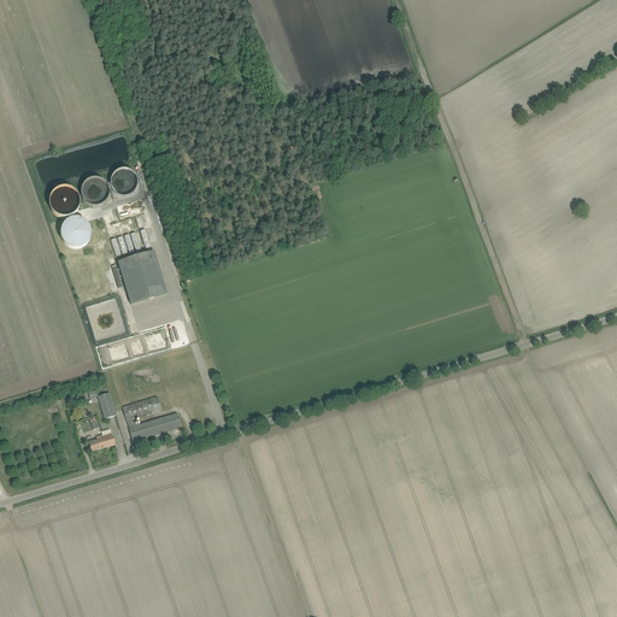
[(137,170),(113,170),(113,195),(137,197),(137,170)]
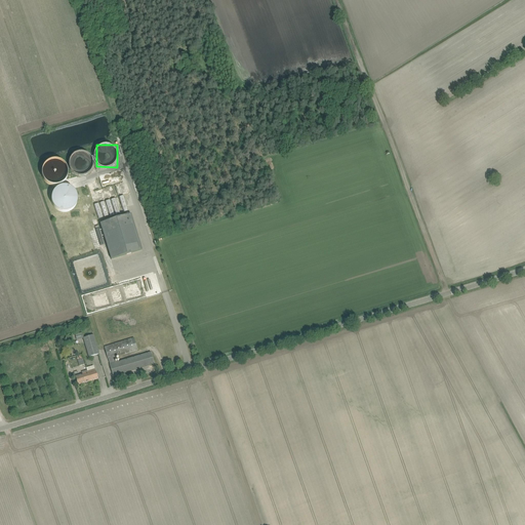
[(121,170),(114,175),(119,182),(126,176),(121,170)]
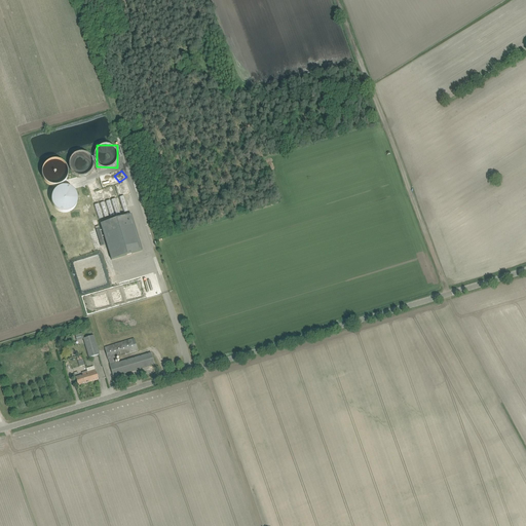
[(120,210),(120,199),(111,200),(111,211),(120,210)]
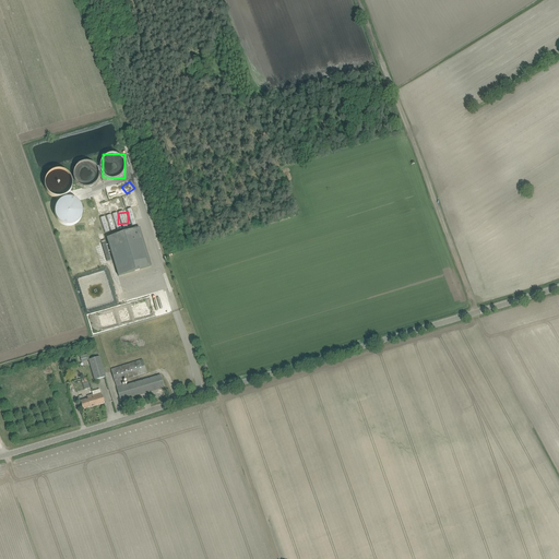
[(105,227),(115,227),(115,216),(105,216),(105,227)]
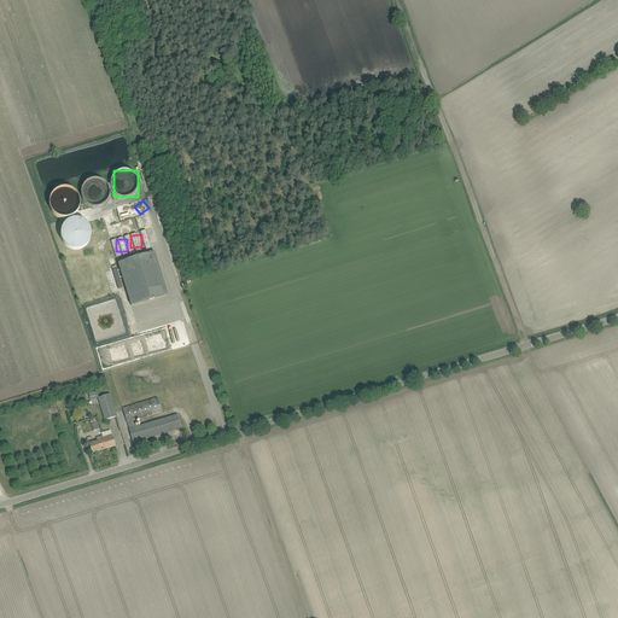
[(153,248),(114,260),(112,255),(98,260),(101,269),(116,264),(115,264),(118,263),(130,305),(168,295),(153,248)]
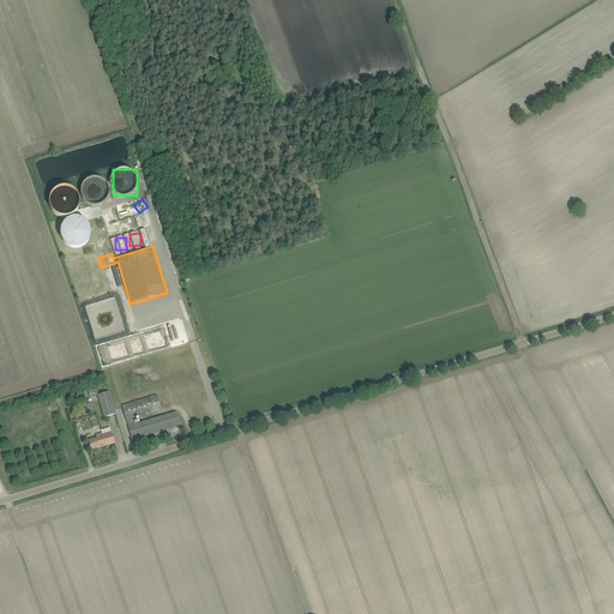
[(89,313),(94,338),(101,336),(102,332),(112,333),(113,330),(118,329),(118,326),(108,325),(114,324),(113,319),(106,318),(104,318),(95,317),(96,314),(103,313),(107,313),(114,312),(108,311),(107,307),(110,306),(101,305),(107,304),(107,302),(102,304),(98,302),(85,306),(88,313),(89,312),(89,313)]
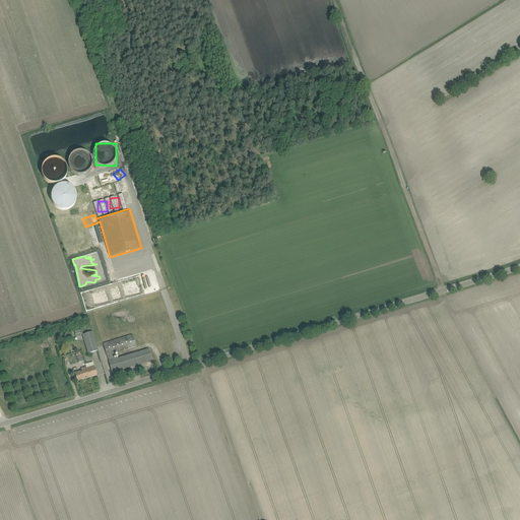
[(92,332),(82,335),(83,335),(88,353),(99,350),(92,332)]
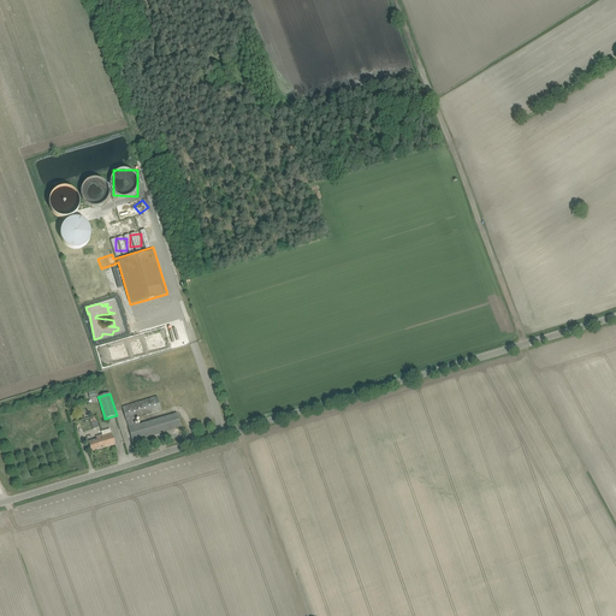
[(123,408),(132,442),(182,427),(177,414),(135,426),(134,420),(161,412),(158,397),(123,408)]
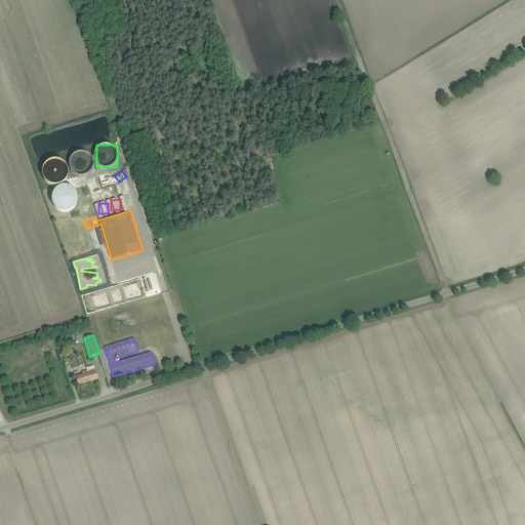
[(78,362),(78,363),(79,366),(84,365),(82,358),(79,358),(79,357),(74,358),(75,363),(78,362)]
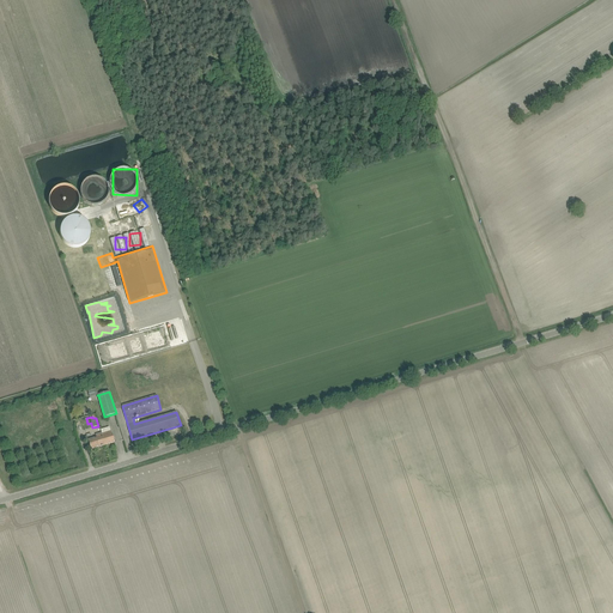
[(103,439),(105,445),(115,442),(111,434),(111,432),(101,435),(103,439)]
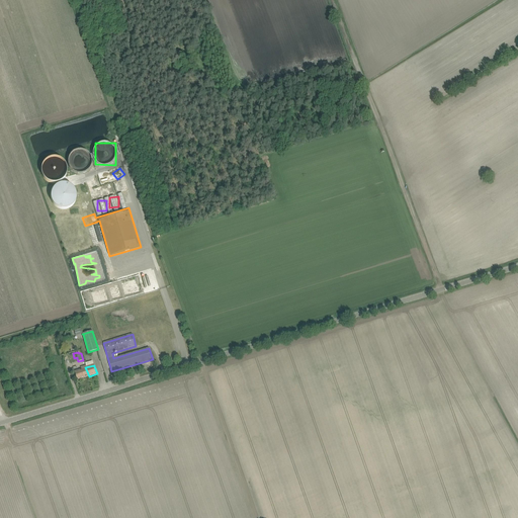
[(87,371),(85,367),(81,368),(82,370),(74,372),(77,380),(89,376),(87,371)]
